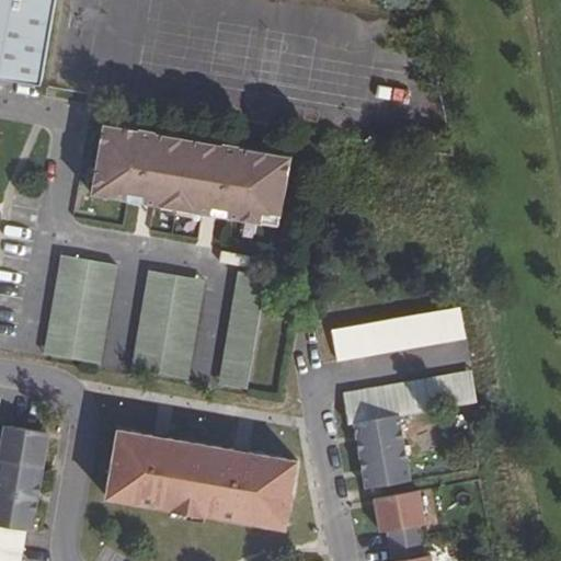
[(0,0),(0,78),(10,80),(41,86),(55,0),(0,0)]
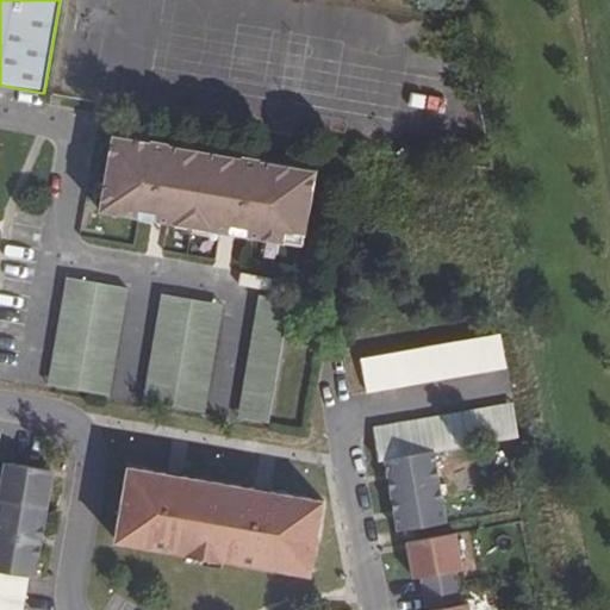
[(113,136),(100,210),(138,217),(141,210),(168,215),(167,222),(219,231),(221,224),(248,229),(247,236),(284,242),(286,230),(304,234),(316,170),(259,161),(256,159),(253,157),(249,157),(244,159),(243,160),(241,162),(241,165),(240,167),(238,172),(231,170),(234,157),(176,147),(174,161),(168,160),(168,154),(168,153),(168,150),(168,148),(167,145),(163,143),(160,142),(155,142),(151,143),(113,136)]
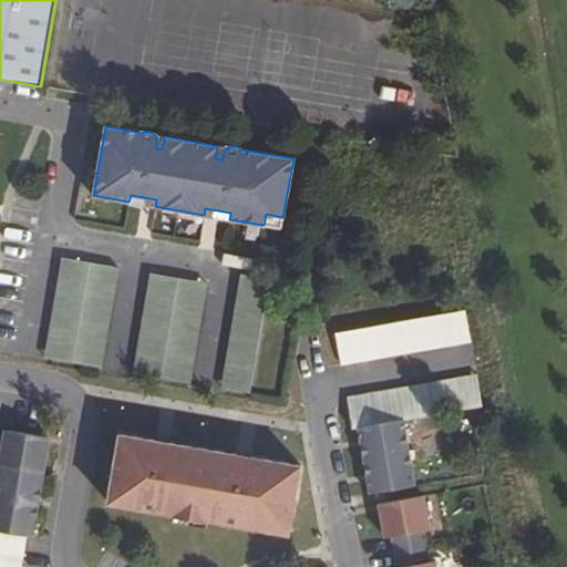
[(162,150),(164,136),(155,135),(156,137),(156,140),(156,142),(156,143),(156,148),(162,150)]
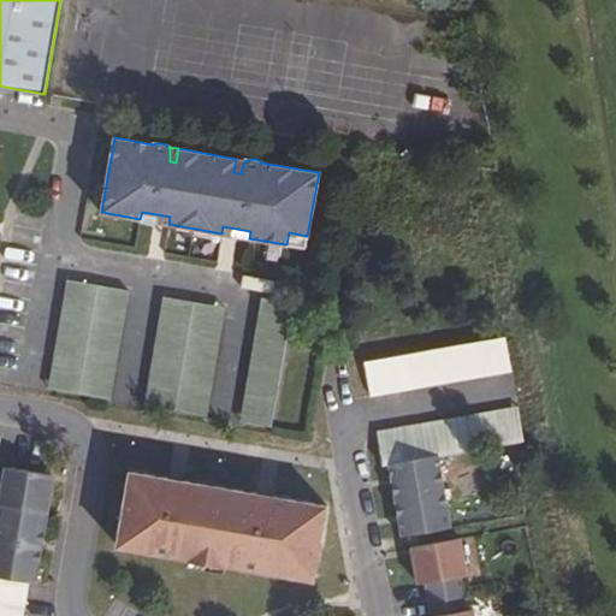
[(247,160),(236,159),(234,172),(241,173),(242,169),(243,166),(243,164),(246,161),(247,160)]
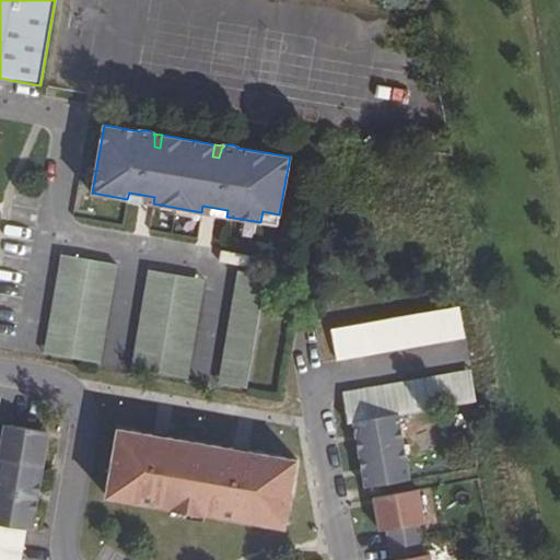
[(129,193),(127,199),(153,203),(154,197),(129,193)]
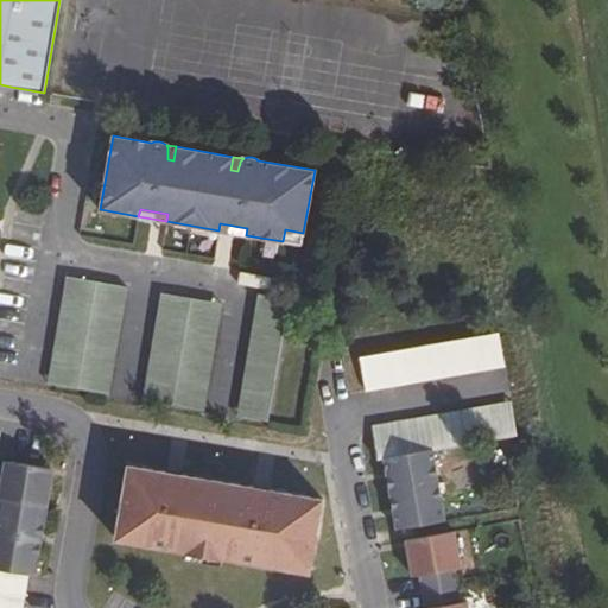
[(220,223),(219,230),(246,235),(247,228),(220,223)]
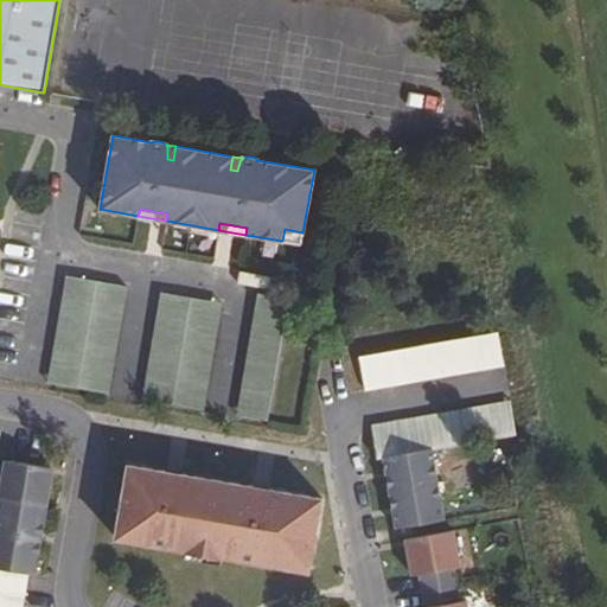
[(285,229),(282,241),(301,244),(302,232),(285,229)]
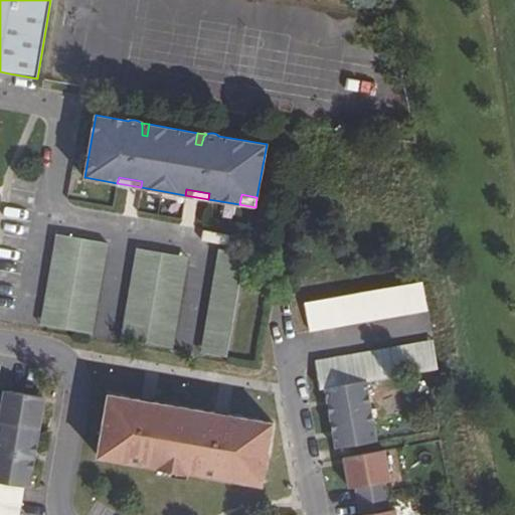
[(55,234),(52,247),(104,256),(106,243),(55,234)]
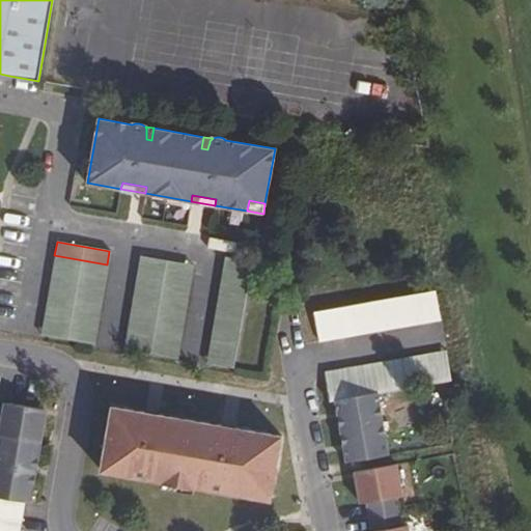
[(54,255),(40,335),(92,344),(107,264),(54,255)]
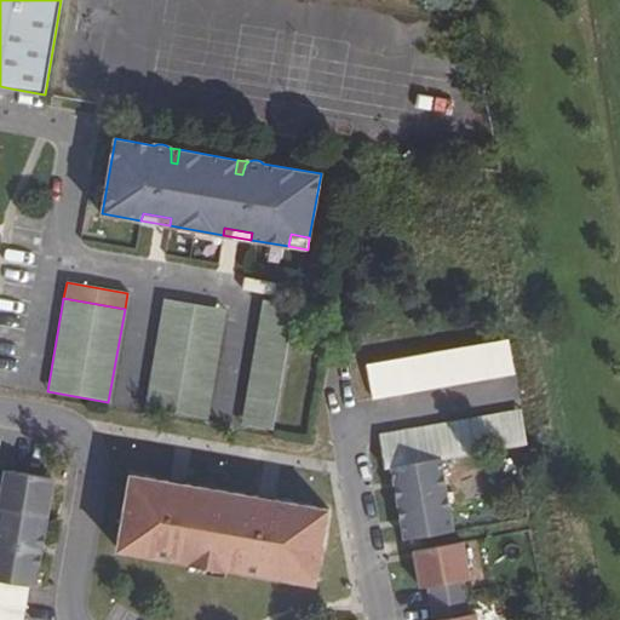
[(224,309),(164,299),(145,408),(206,419),(224,309)]
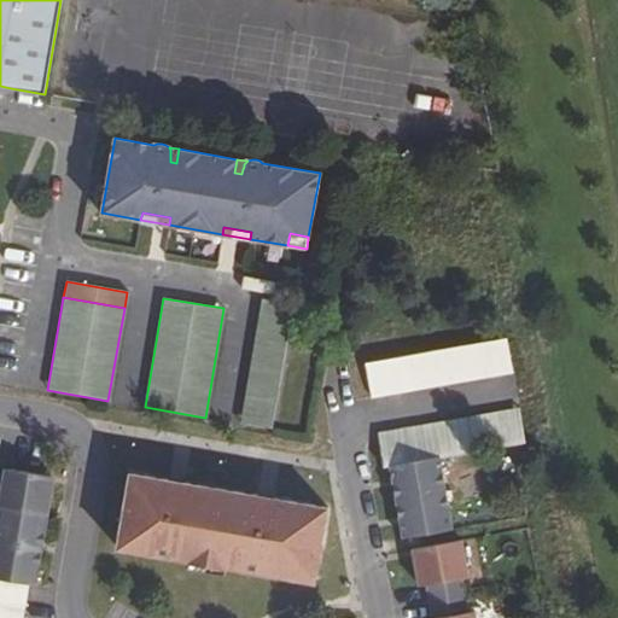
[(293,304),(262,299),(240,424),(272,430),(293,304)]
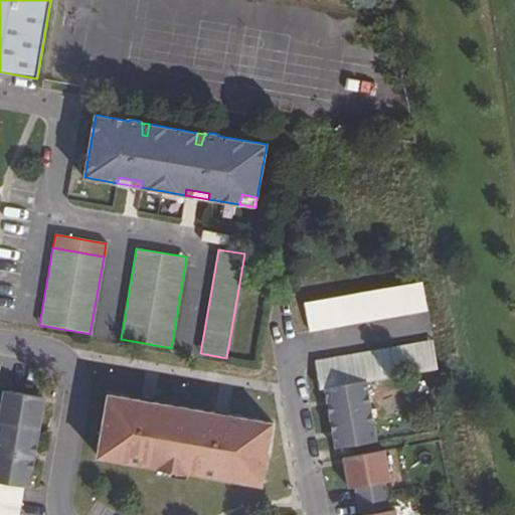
[(335,297),(340,327),(427,311),(422,282),(335,297)]
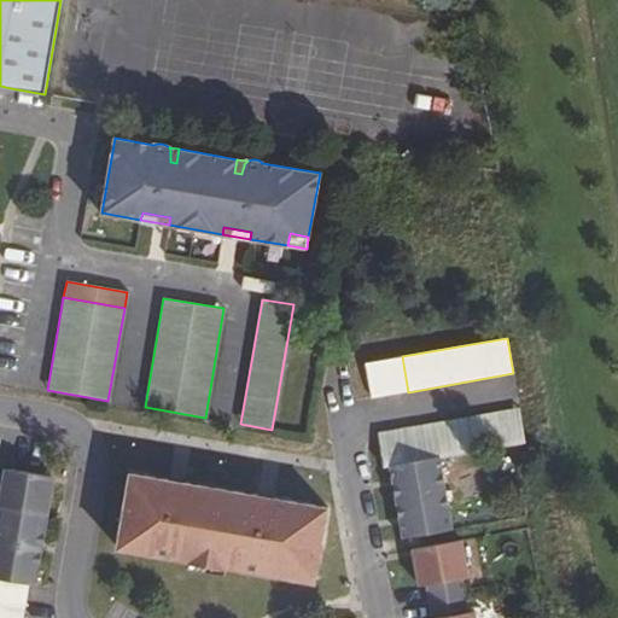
[(366,362),(372,397),(408,392),(402,356),(366,362)]
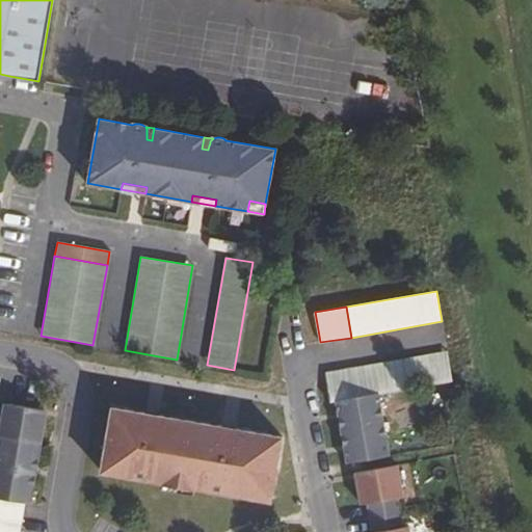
[(447,352),(356,367),(362,397),(378,395),(452,381),(447,352)]
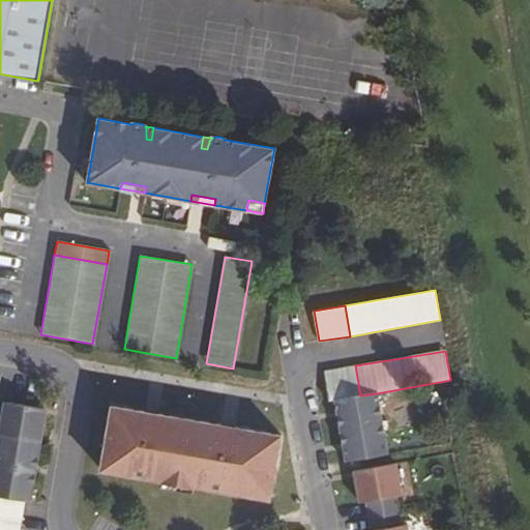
[(355,365),(324,372),(329,402),(334,401),(346,462),(388,454),(377,393),(360,395),(355,365)]
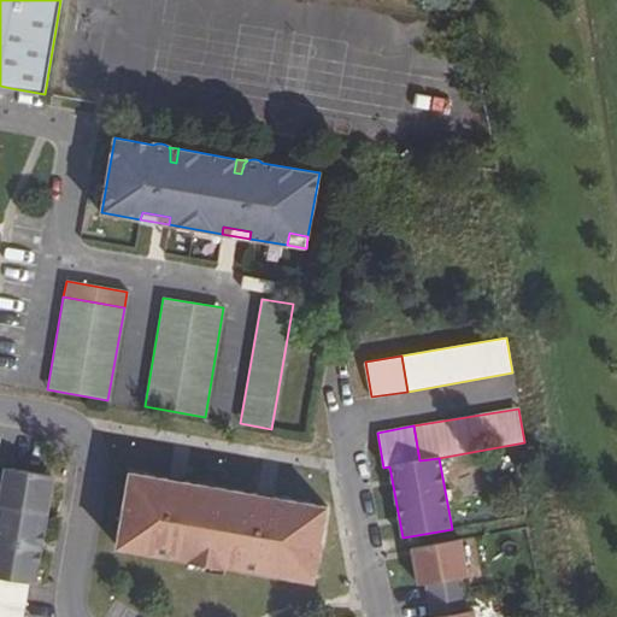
[(46,475),(5,468),(0,497),(0,616),(22,616),(29,583),(36,585),(40,565),(31,564),(34,547),(36,530),(46,532),(52,494),(43,493),(46,475)]
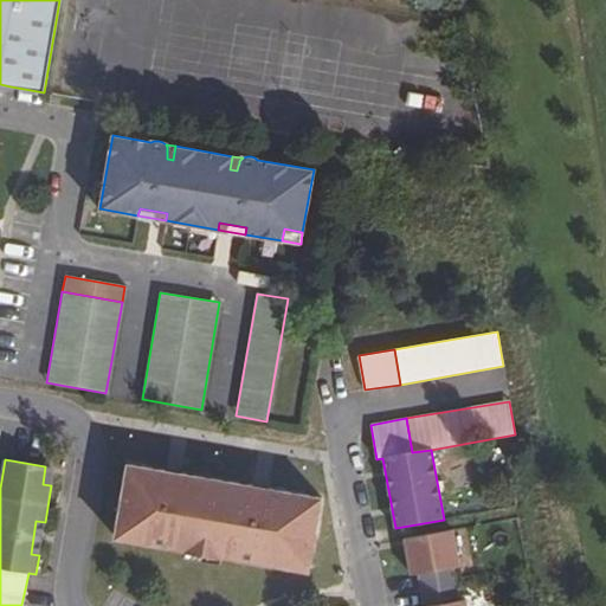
[(165,471),(129,464),(116,537),(186,550),(186,552),(223,559),(223,556),(291,569),(294,562),(310,566),(322,498),(269,489),(268,491),(252,488),(252,487),(181,474),(180,476),(165,474),(165,471)]
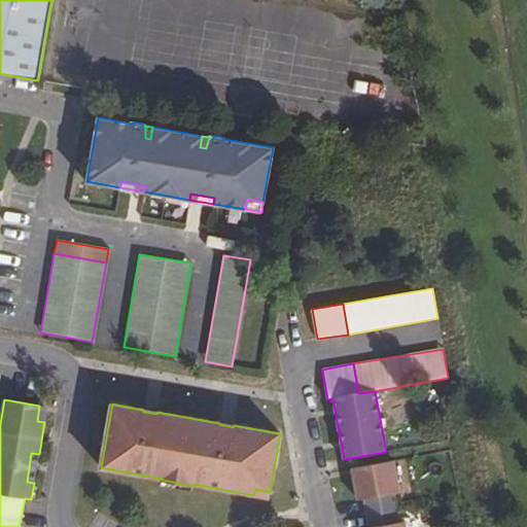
[(46,407),(39,406),(37,421),(44,422),(46,407)]
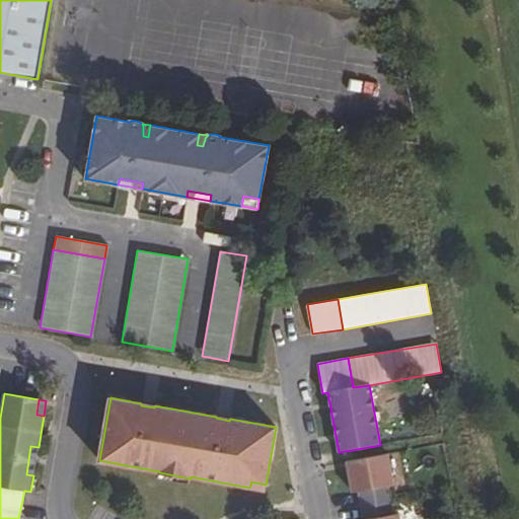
[(39,447),(30,446),(28,460),(35,461),(39,447)]
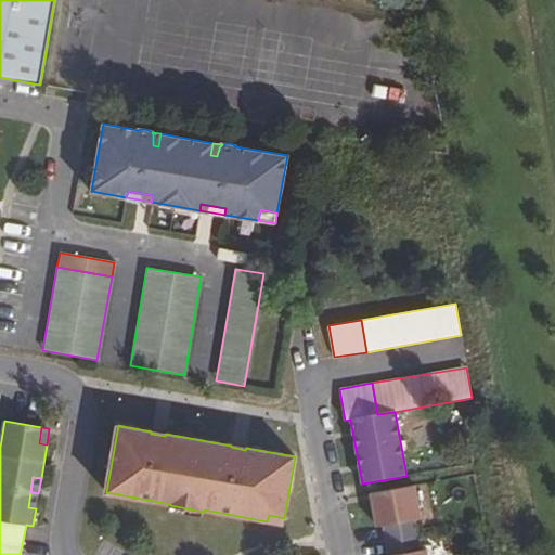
[(383,526),(386,541),(417,536),(414,520),(421,518),(415,486),(378,492),(381,507),(373,508),(376,527),(383,526)]
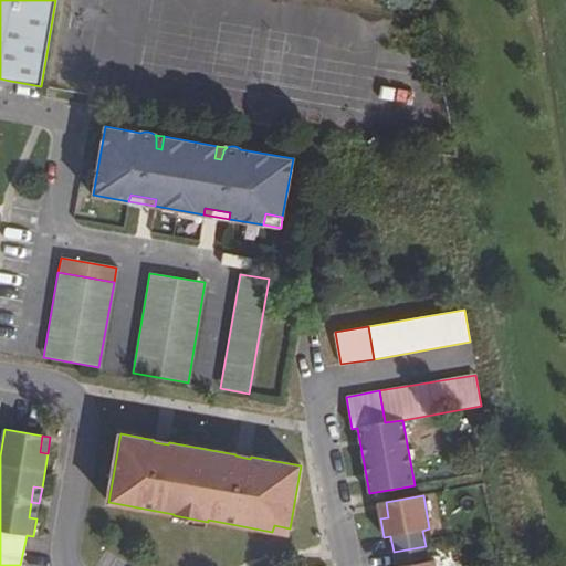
[(39,503),(31,502),(29,517),(37,519),(39,503)]
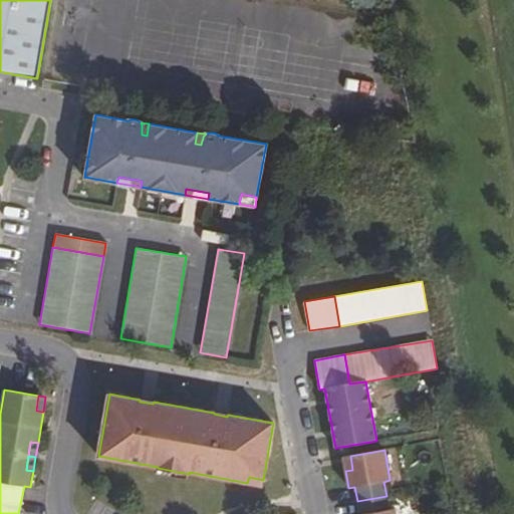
[(387,496),(357,501),(359,513),(396,513),(395,509),(390,510),(387,496)]
